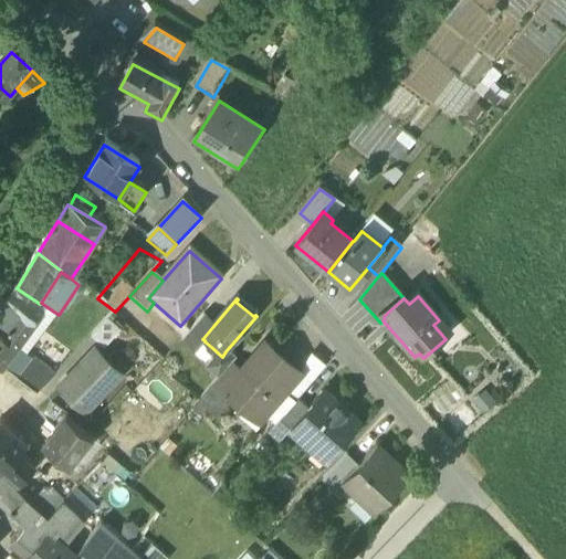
[(7,305),(0,315),(0,333),(6,338),(21,316),(7,305)]
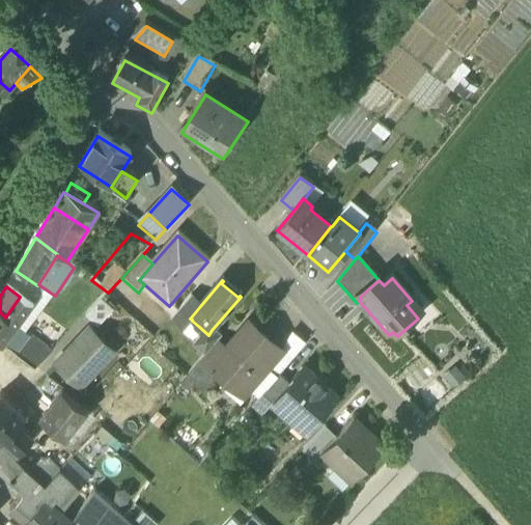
[(0,312),(0,349),(1,350),(33,307),(20,297),(5,318),(0,312)]
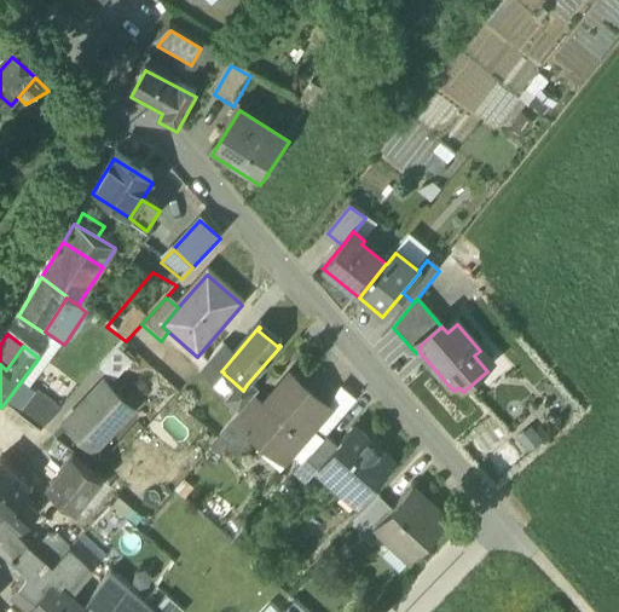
[(221,347),(198,374),(213,386),(224,374),(224,373),(221,371),(233,357),(221,347)]
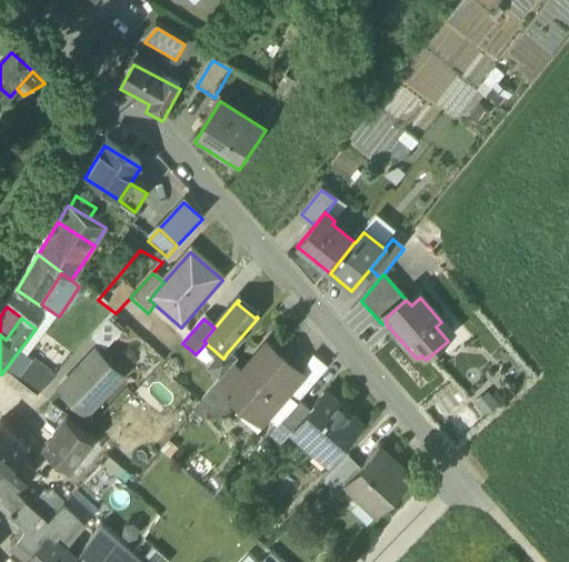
[(107,324),(90,343),(103,355),(120,337),(107,324)]
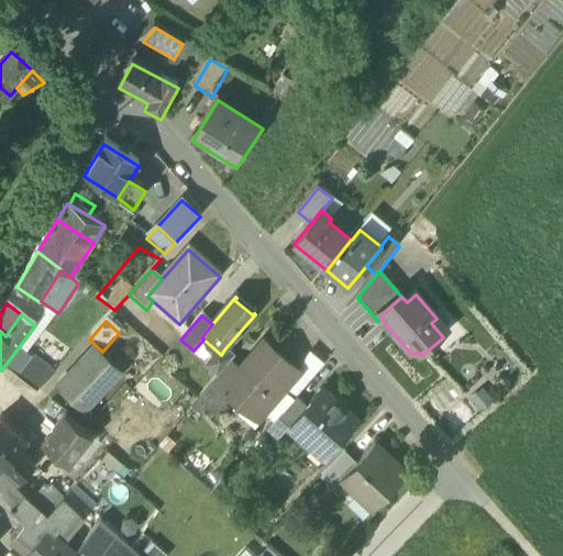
[(62,365),(67,354),(44,343),(39,355),(62,365)]
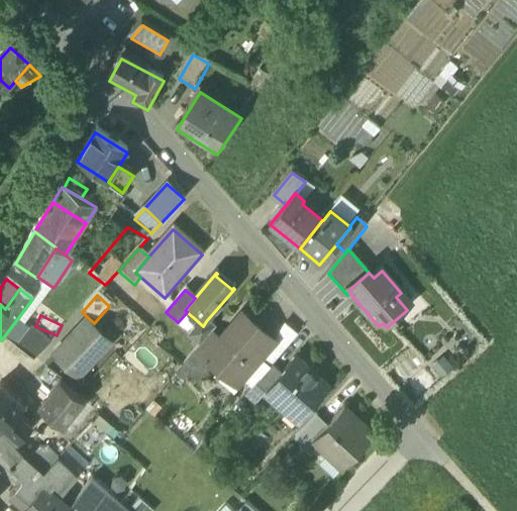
[(221,341),(204,362),(211,367),(217,373),(213,377),(233,394),(242,383),(262,362),(277,343),(275,341),(265,333),(269,329),(260,320),(255,325),(244,315),(221,341)]
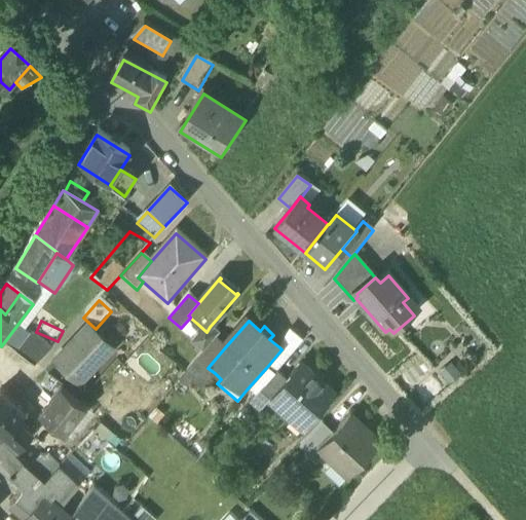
[(207,332),(196,323),(191,328),(198,333),(190,343),(202,354),(213,342),(216,339),(219,334),(210,327),(207,332)]
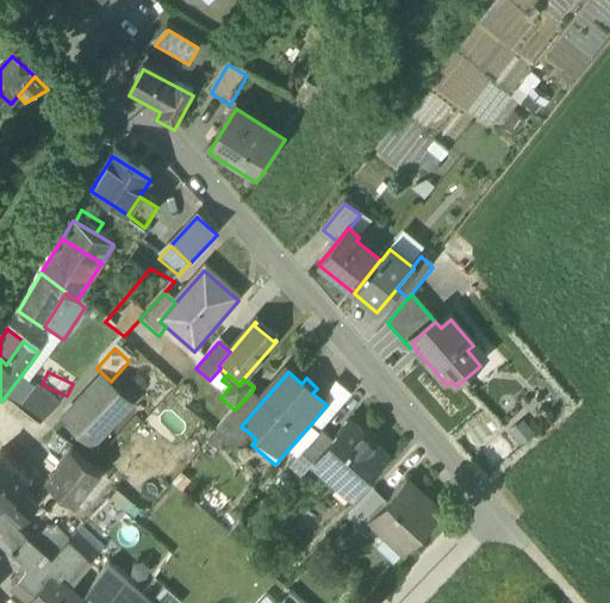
[(100,386),(67,421),(91,445),(125,409),(100,386)]
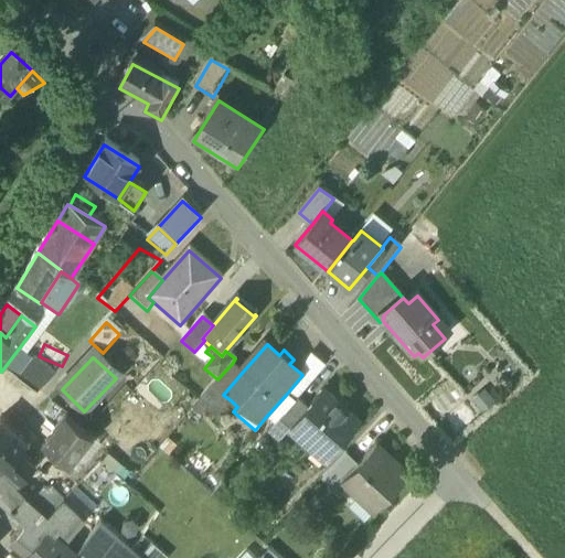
[(320,366),(309,358),(300,373),(302,375),(311,383),(320,366)]
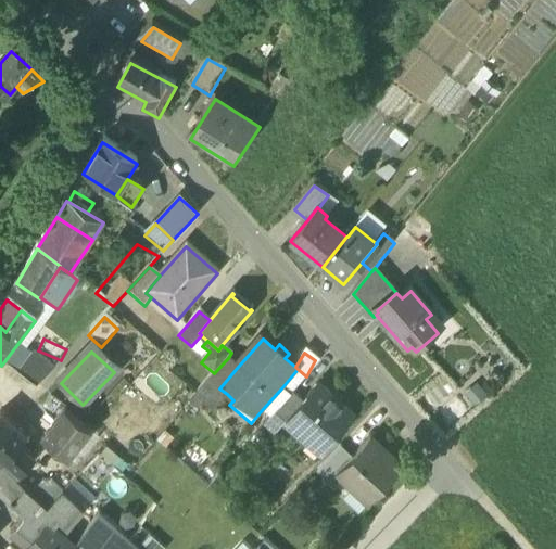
[(30,355),(15,377),(35,391),(53,372),(30,355)]
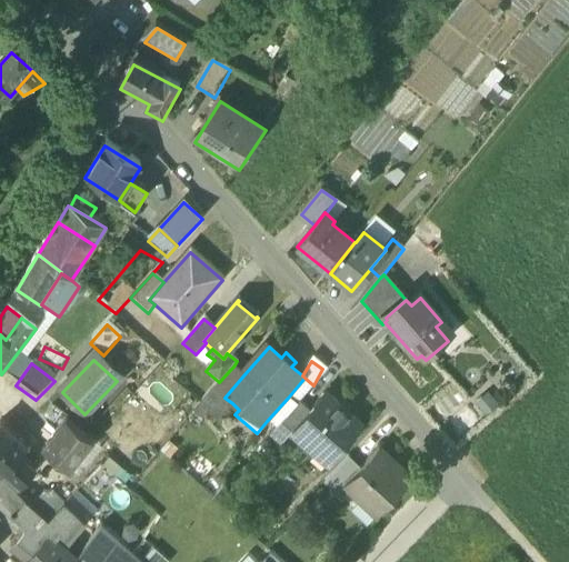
[(230,370),(219,382),(198,407),(199,407),(207,413),(217,422),(230,408),(229,408),(232,403),(225,398),(243,375),(233,367),(230,370)]
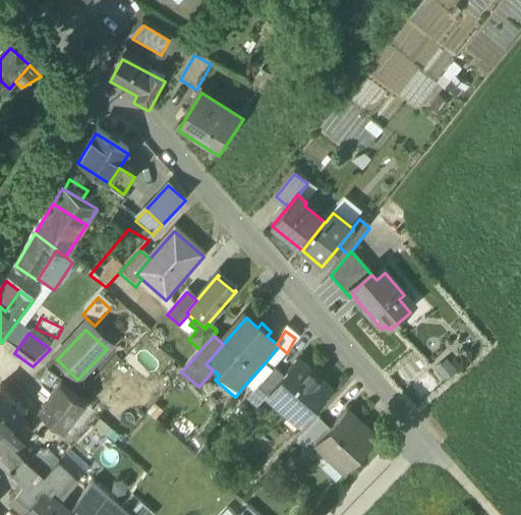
[(279,346),(264,364),(273,372),(275,369),(288,354),(287,353),(279,346)]
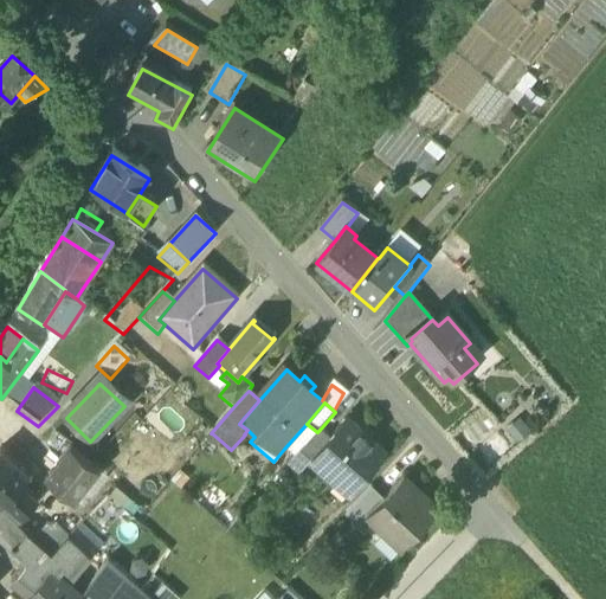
[(330,439),(311,462),(337,484),(346,474),(360,485),(386,456),(346,422),(330,439)]
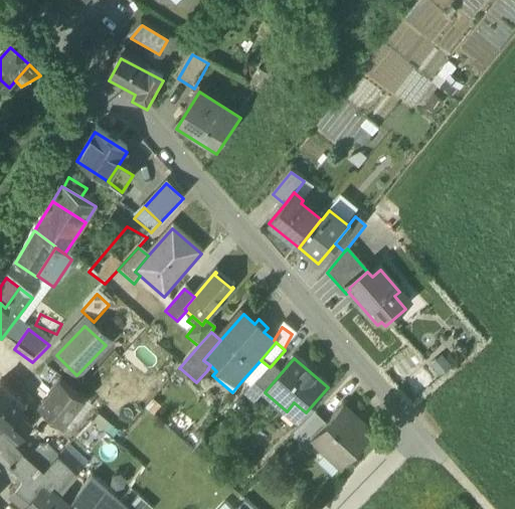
[(261,360),(241,381),(250,389),(255,384),(270,367),(261,360)]
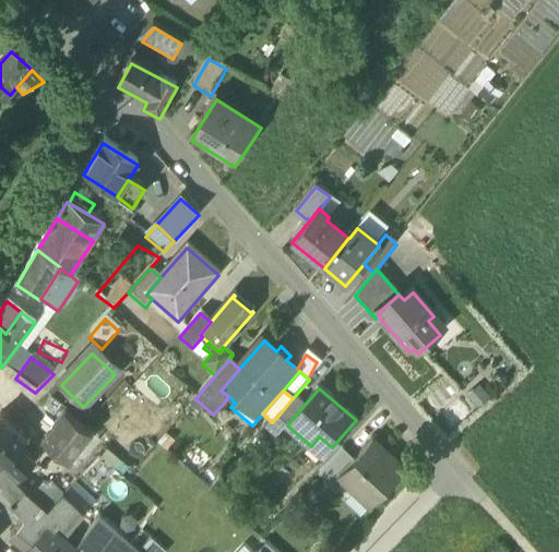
[(293,398),(277,417),(287,426),(305,405),(295,396),(293,398)]
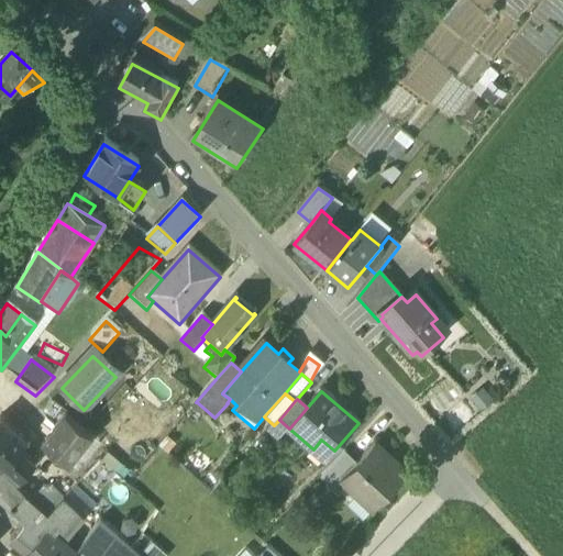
[(205,409),(197,402),(190,409),(199,417),(205,409)]
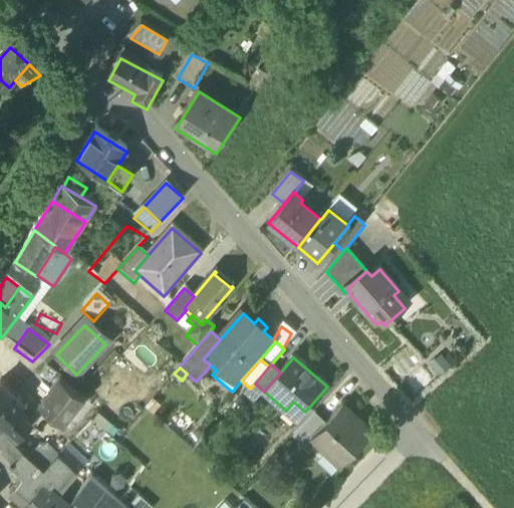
[(59,383),(38,409),(61,428),(83,402),(59,383)]
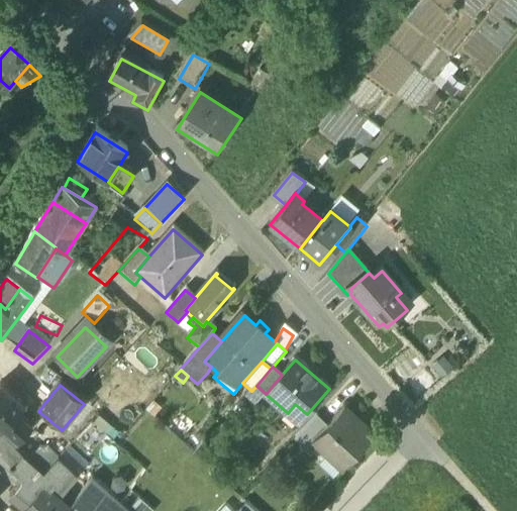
[(1,389),(0,389),(0,430),(5,434),(19,417),(26,410),(1,389)]
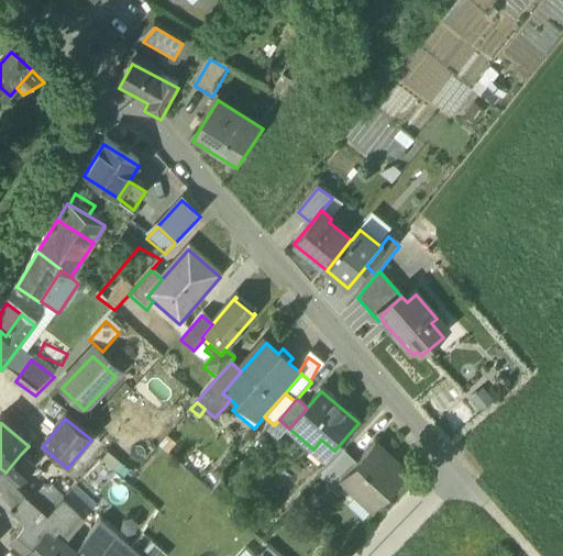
[(357,465),(342,481),(346,487),(360,499),(365,492),(379,506),(407,477),(376,446),(357,465)]
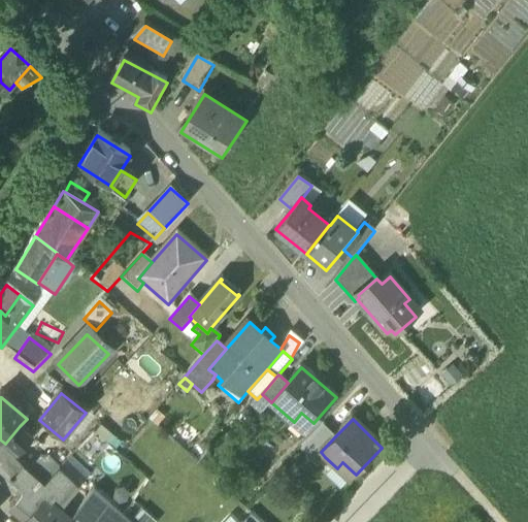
[(20,426),(5,444),(19,455),(33,437),(20,426)]
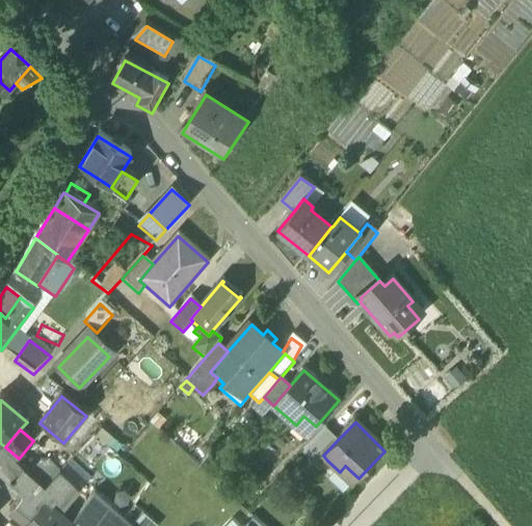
[(326,429),(302,454),(319,470),(327,461),(323,455),(338,440),(326,429)]
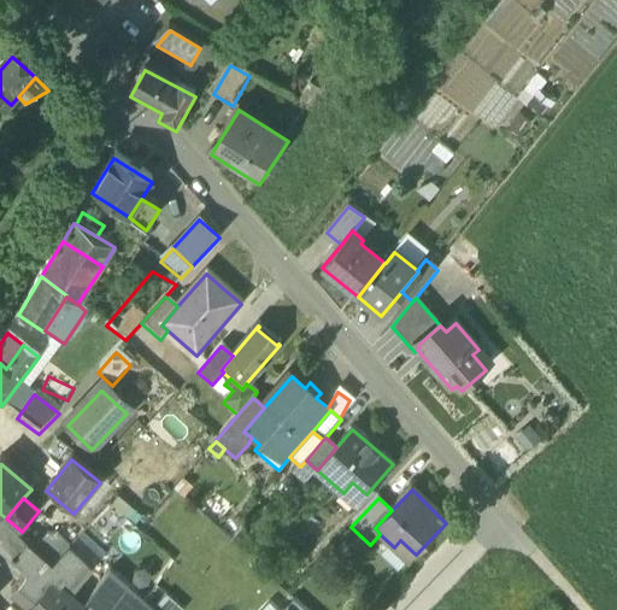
[(6,518),(0,526),(0,544),(3,546),(1,547),(16,561),(28,546),(17,537),(22,532),(6,518)]
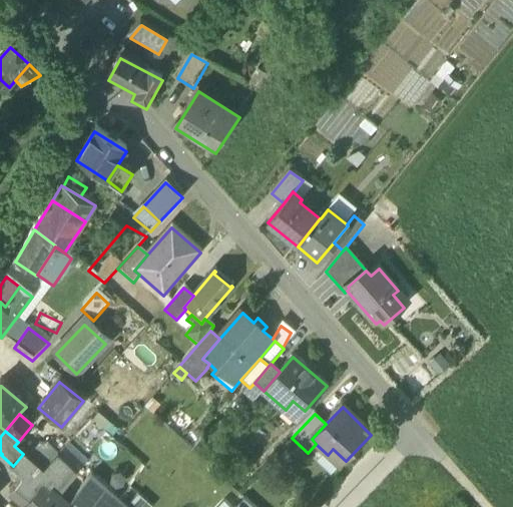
[(23,454),(13,466),(11,468),(22,479),(15,488),(30,500),(42,486),(48,491),(54,485),(63,492),(77,476),(58,459),(44,472),(23,454)]
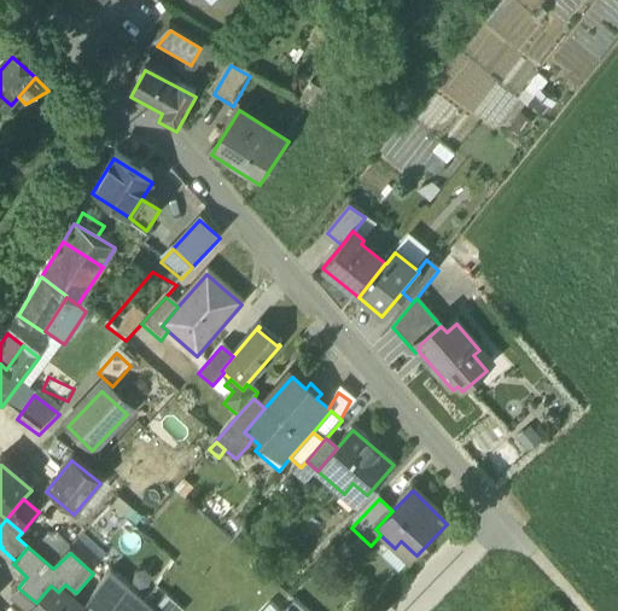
[(147,610),(110,576),(83,610),(147,610)]
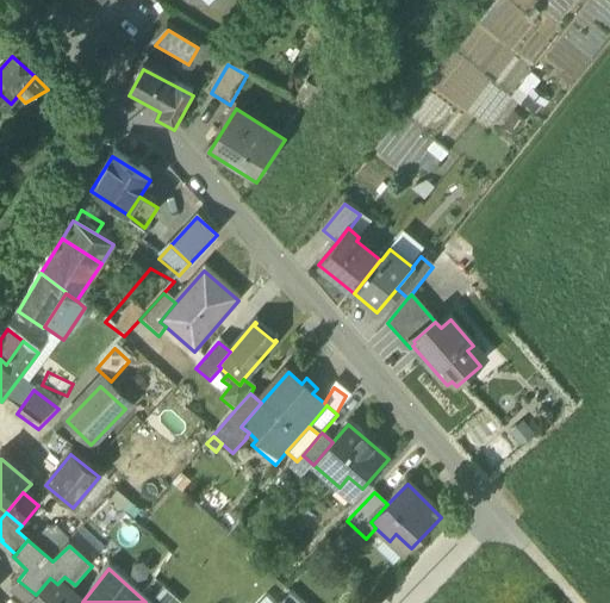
[(18,580),(11,588),(29,602),(80,602),(57,584),(50,578),(36,595),(18,580)]
